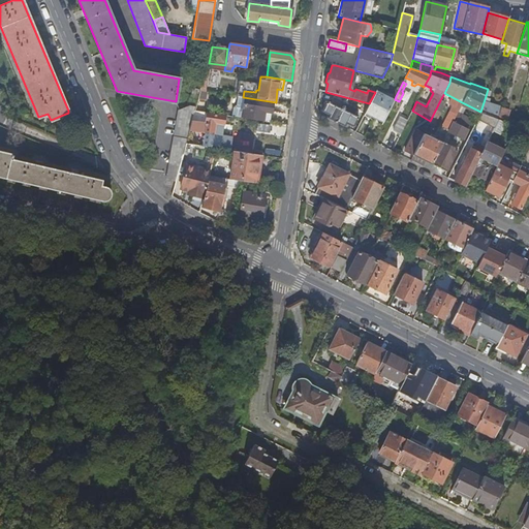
[(396,96),(377,87),(375,91),(395,100),(395,99),(396,96)]
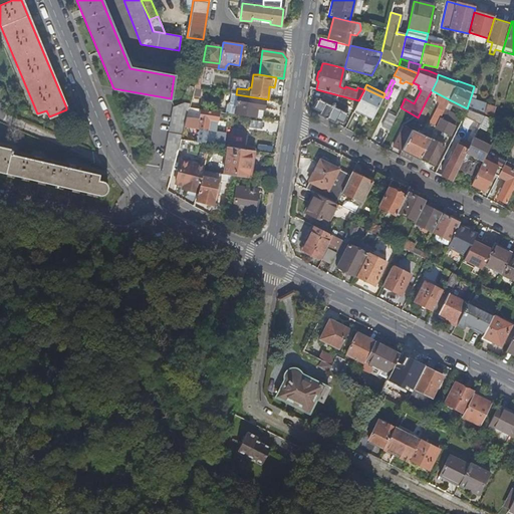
[(188,85),(184,99),(191,101),(194,87),(188,85)]
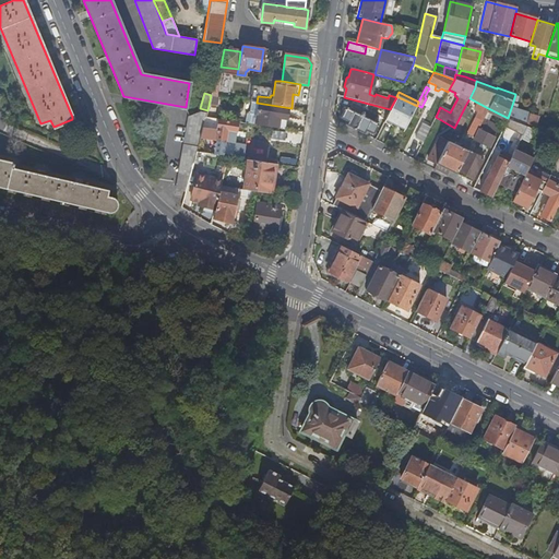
[(217,110),(218,97),(212,96),(207,109),(217,110)]
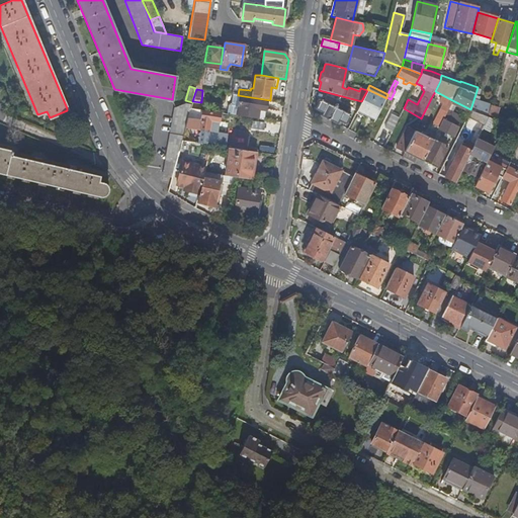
[(386,98),(367,89),(367,90),(361,101),(358,108),(376,117),(386,98)]
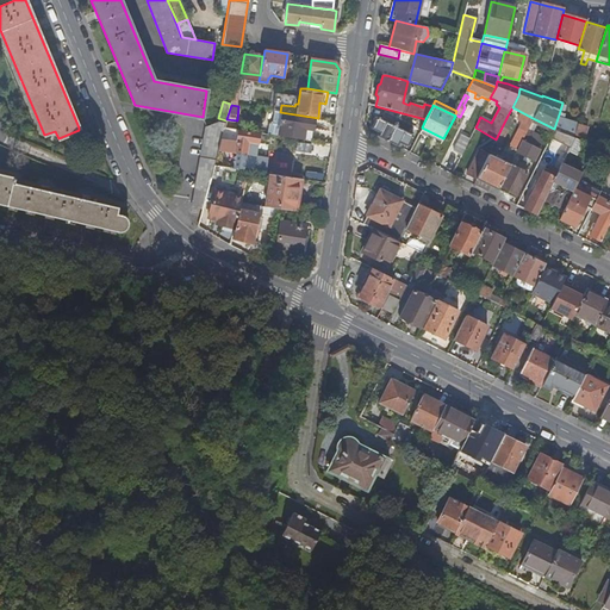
[(399,143),(402,144),(406,147),(412,136),(409,134),(412,126),(385,113),(381,119),(377,118),(371,129),(377,131),(379,134),(378,136),(397,147),(399,143)]
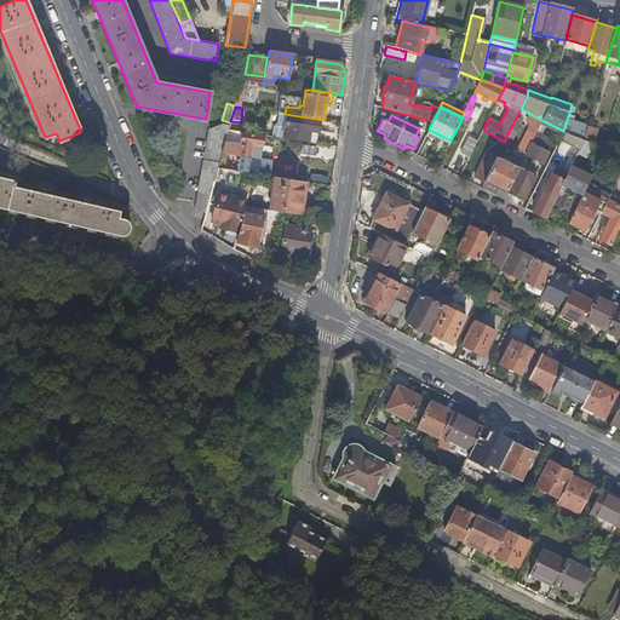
[(287,116),(283,138),(309,142),(316,143),(320,121),(287,116)]
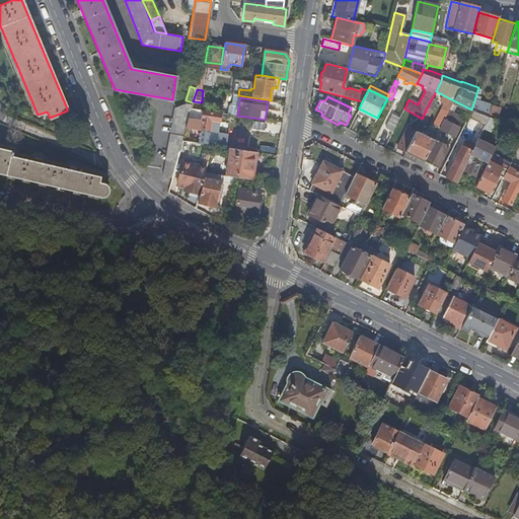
[(422,119),(421,122),(425,124),(436,100),(432,98),(422,119)]
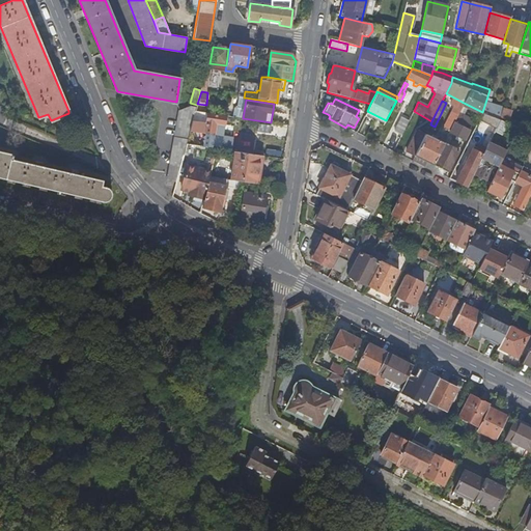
[(460,115),(466,104),(464,103),(460,110),(450,131),(444,143),(432,165),(447,173),(458,150),(448,145),(451,139),(450,137),(451,134),(455,136),(459,138),(465,141),(474,121),(460,115)]
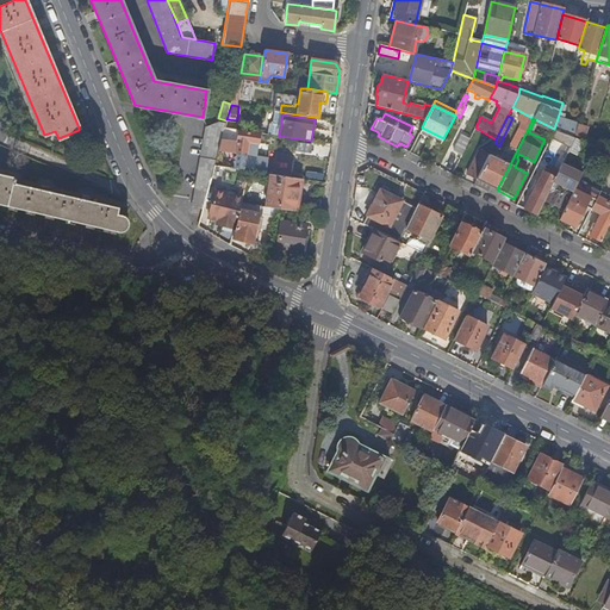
[(587,126),(577,124),(576,130),(556,122),(554,129),(551,137),(571,147),(570,148),(568,151),(567,153),(577,156),(583,142),(584,136),(587,126)]
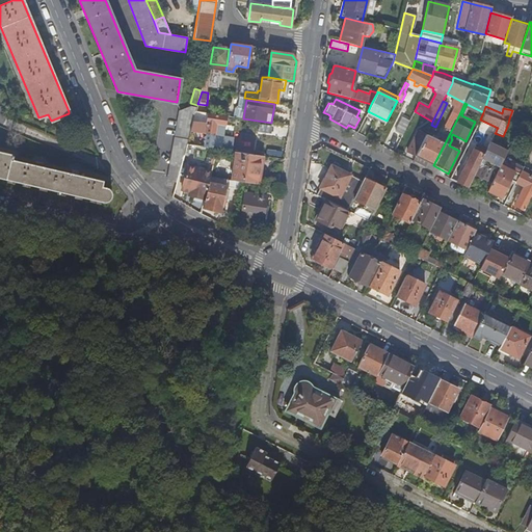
[(167,180),(177,181),(184,156),(187,144),(190,132),(195,111),(196,108),(190,107),(180,110),(167,180)]
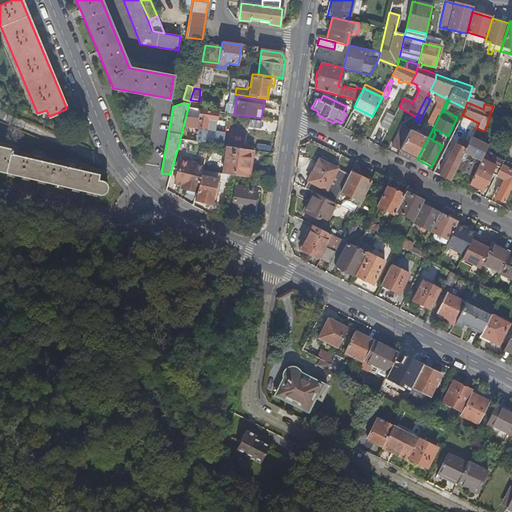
[(428,123),(434,126),(444,106),(437,103),(428,123)]
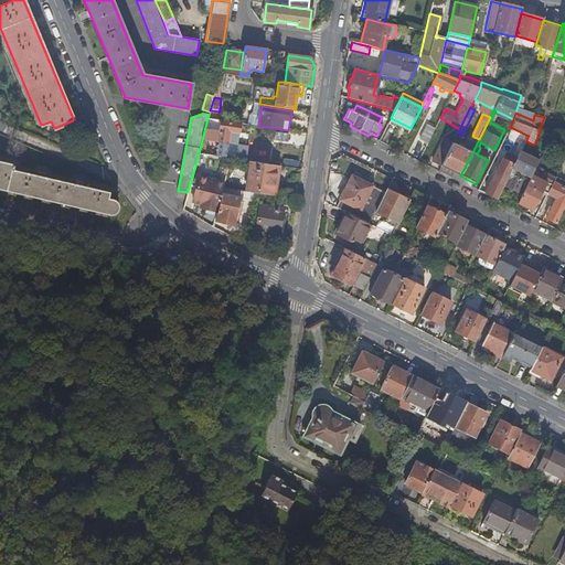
[(241,132),(242,124),(208,118),(202,140),(226,144),(238,146),(240,138),(242,138),(243,134),(241,132)]
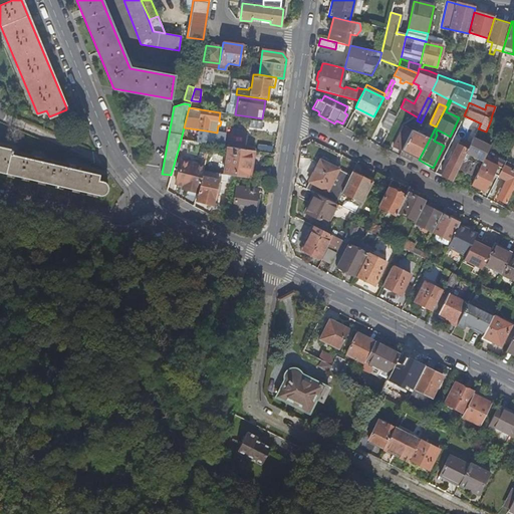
[(352,112),(370,121),(373,116),(355,107),(352,112)]
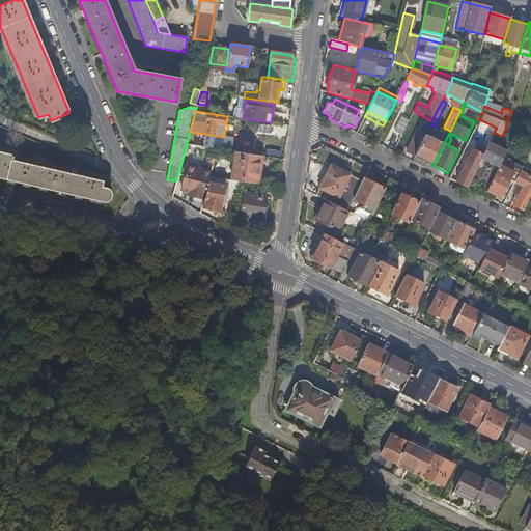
[(394,131),(402,135),(409,121),(401,117),(394,131)]
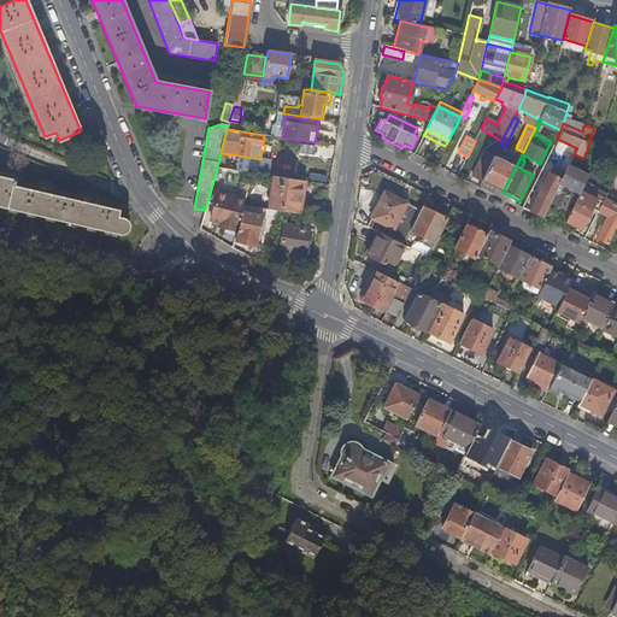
[(600,140),(591,137),(589,144),(598,147),(600,140)]
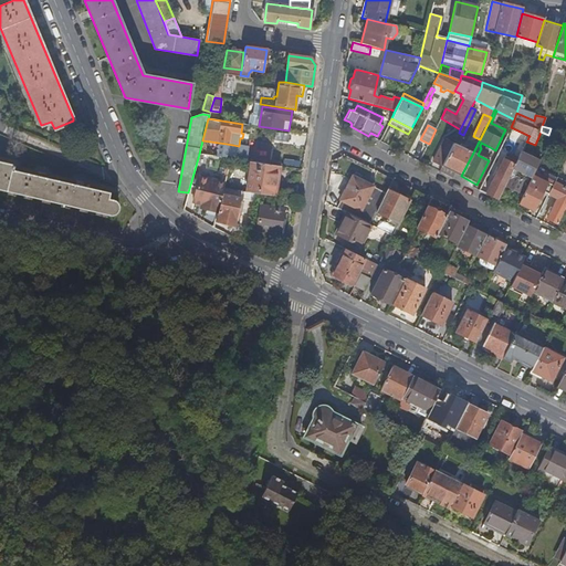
[(565,135),(551,128),(548,135),(552,136),(564,142),(565,139),(565,135)]
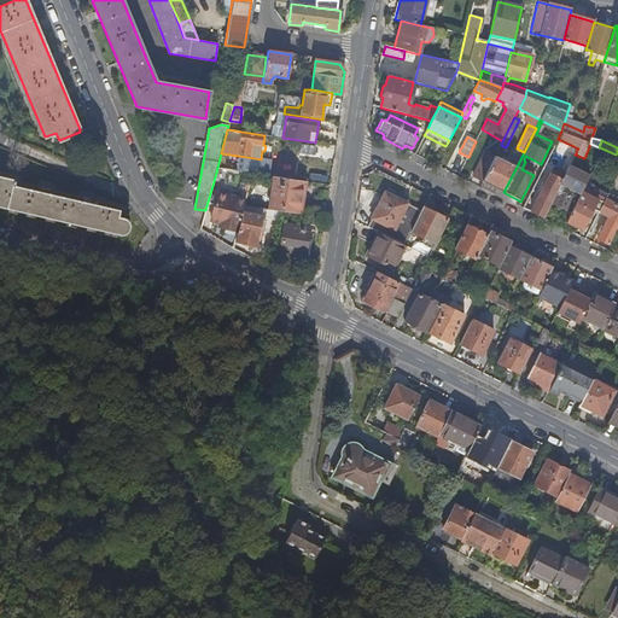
[(473,176),(482,181),(495,157),(485,152),(473,176)]
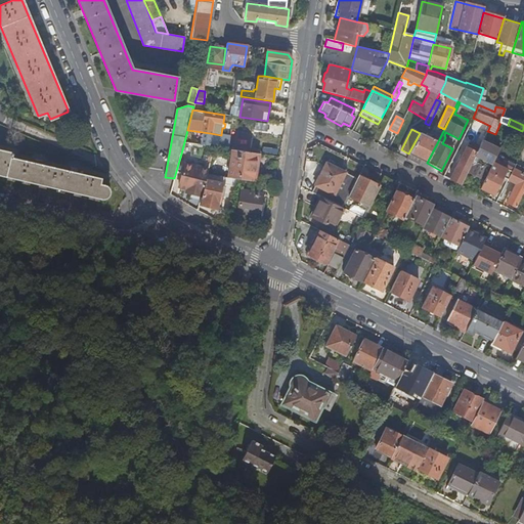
[(187,130),(184,142),(208,146),(210,133),(187,130)]
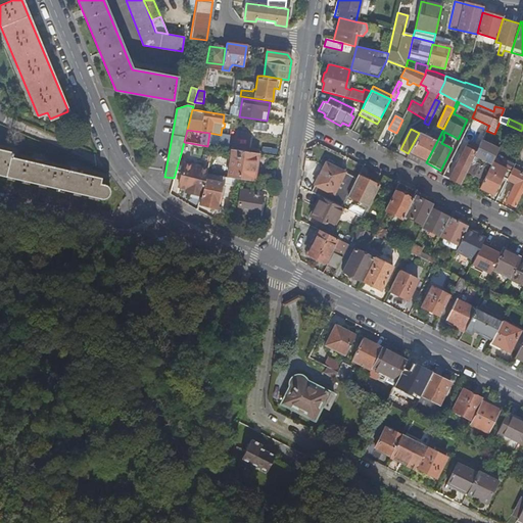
[(408,153),(406,158),(418,164),(420,159),(426,162),(437,141),(428,137),(429,135),(425,133),(424,135),(419,133),(408,153)]
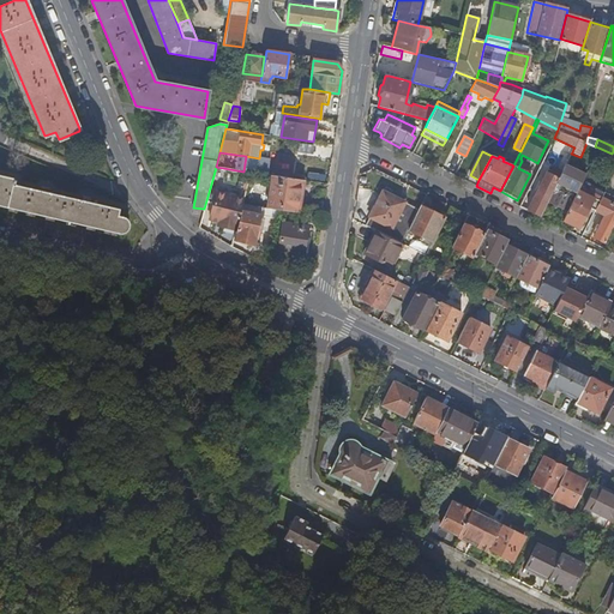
[(292,169),(274,166),(272,175),(290,178),(292,169)]
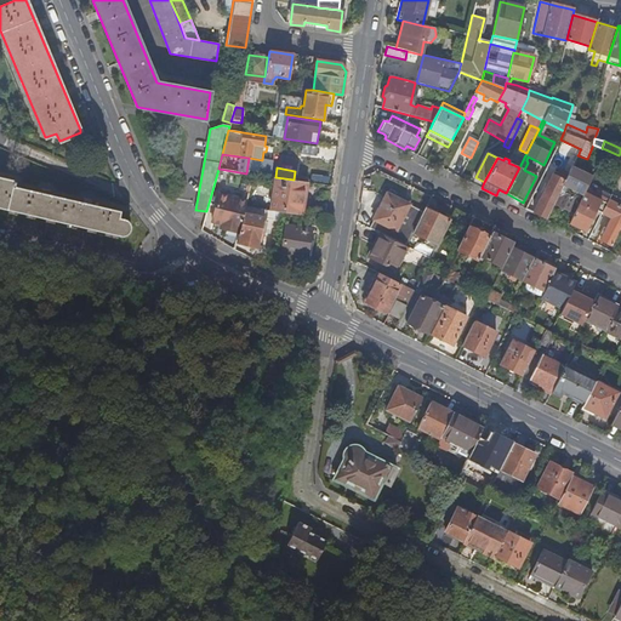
[(246,208),(246,206),(255,175),(246,174),(218,169),(215,182),(246,189),(245,192),(239,191),(235,205),(246,208)]
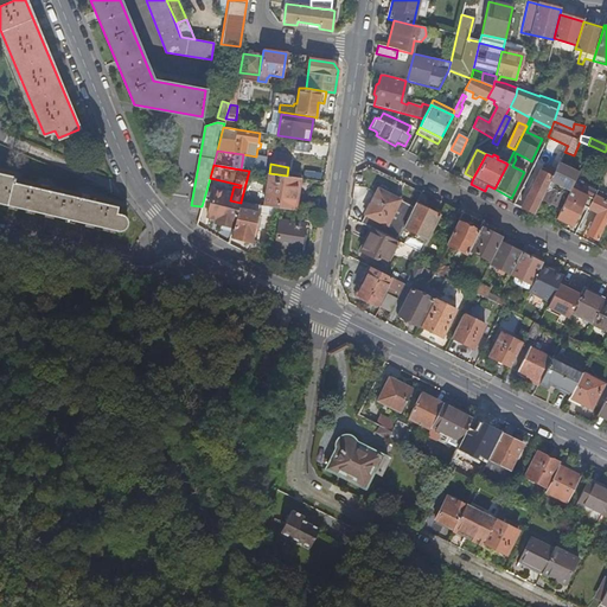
[(551,177),(541,199),(558,208),(567,191),(569,192),(575,180),(577,176),(557,166),(551,177)]
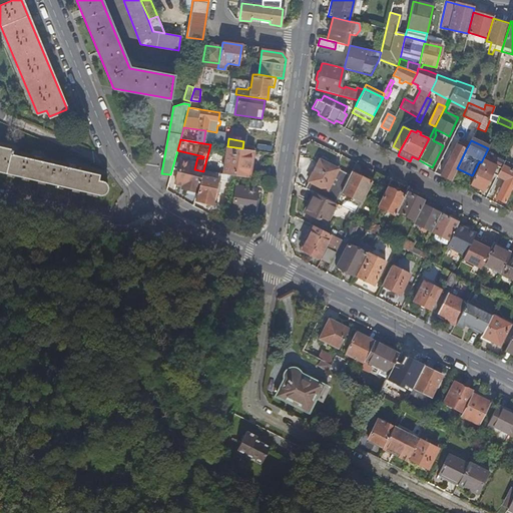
[(451,180),(457,168),(466,149),(456,144),(441,175),(451,180)]
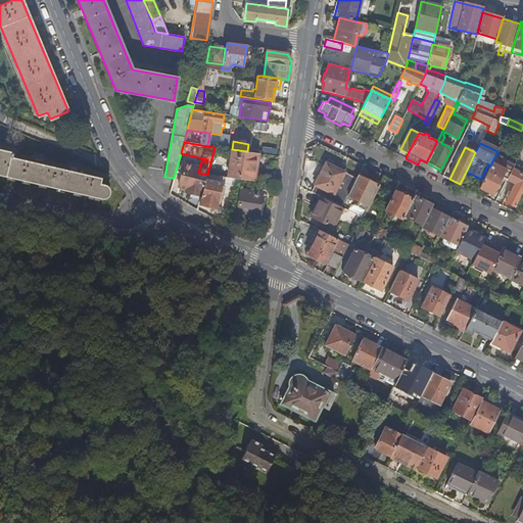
[(11,151),(0,148),(0,175),(50,187),(101,199),(103,199),(107,197),(108,196),(108,195),(109,193),(108,190),(106,187),(104,186),(99,184),(101,178),(12,156),(12,154),(11,153),(11,151)]
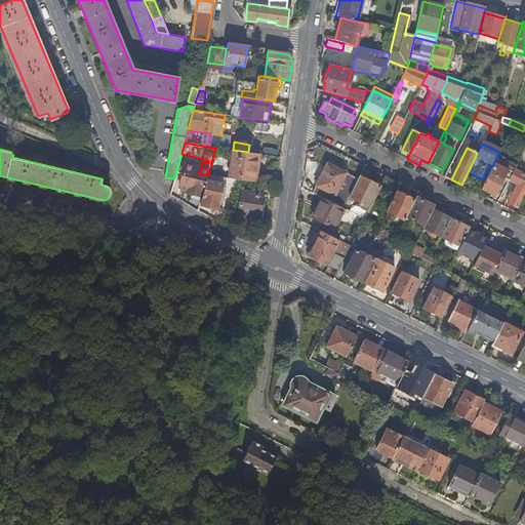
[(252,182),(257,154),(233,150),(229,177),(252,182)]
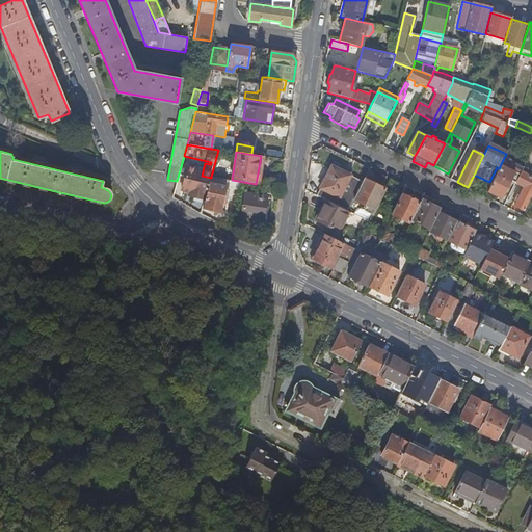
[(490,186),(487,192),(501,200),(509,183),(513,185),(514,183),(523,167),(504,158),(499,168),(490,186)]
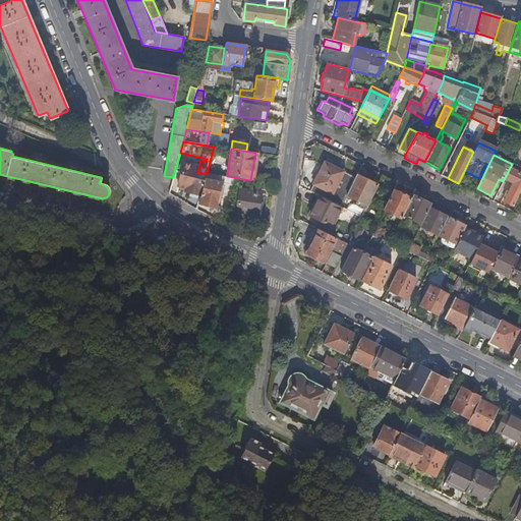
[(325,163),(321,171),(339,180),(343,172),(334,167),(325,163)]
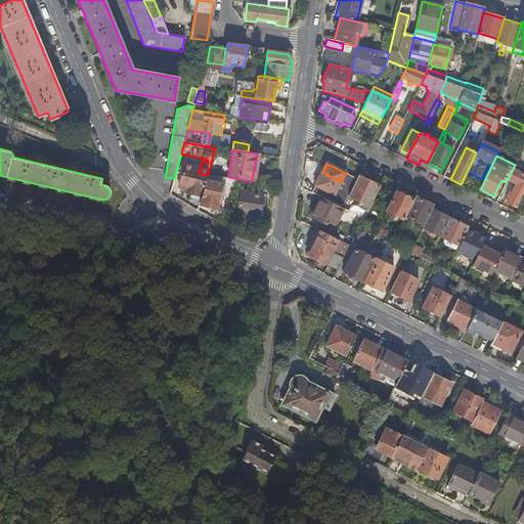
[(338,164),(336,168),(345,173),(347,169),(338,164)]
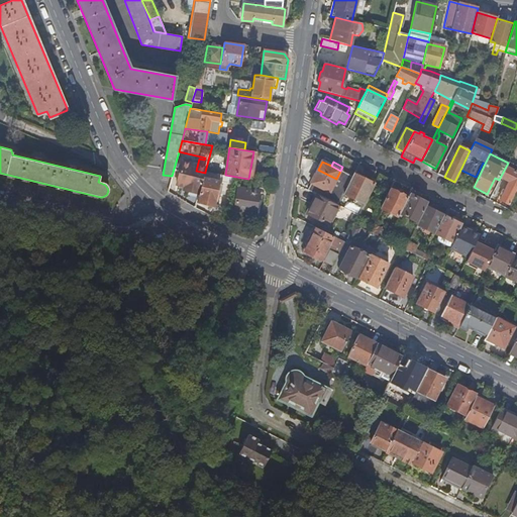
[(500,200),(509,205),(516,189),(516,173),(513,171),(515,167),(508,163),(500,178),(508,183),(504,192),(502,191),(500,195),(502,196),(500,200)]
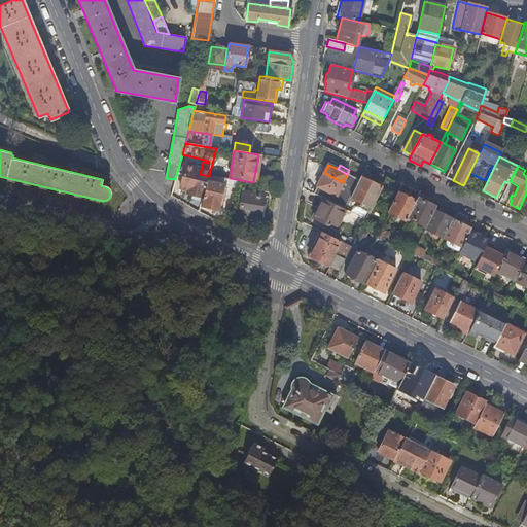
[(337,196),(343,182),(324,173),(318,186),(337,196)]
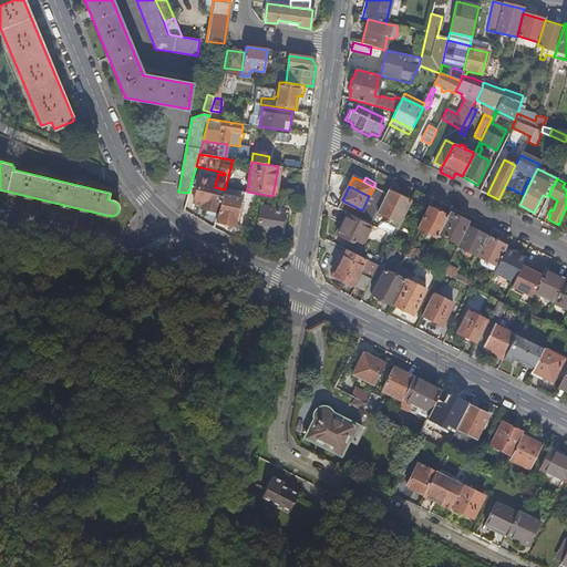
[(225,188),(225,189),(216,219),(236,224),(241,191),(225,188)]
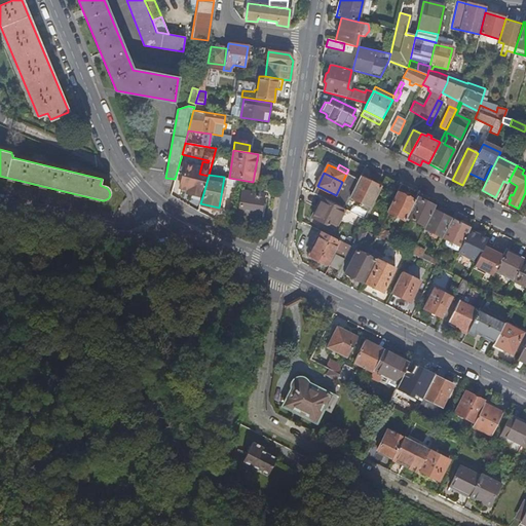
[(381,185),(361,175),(354,188),(349,198),(370,208),(381,185)]
